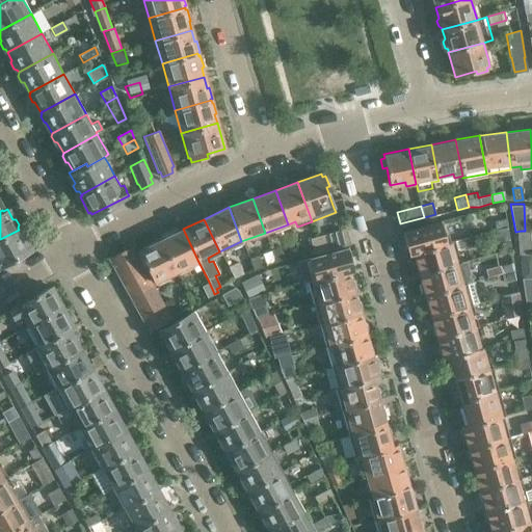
[(494,221),(495,231),(507,227),(506,219),(494,221)]
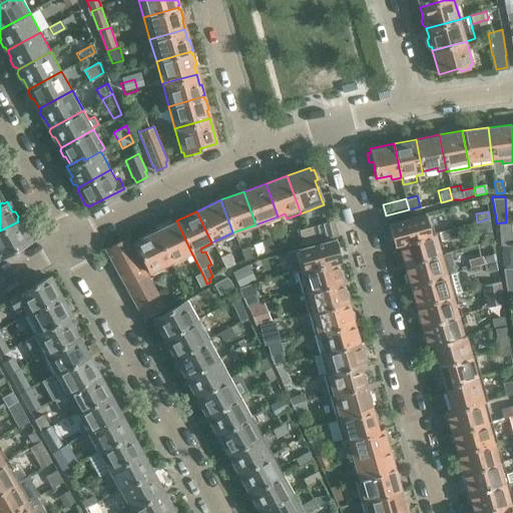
[(418,215),(389,223),(395,244),(399,243),(399,244),(435,234),(435,232),(431,233),(424,212),(418,214),(418,215)]
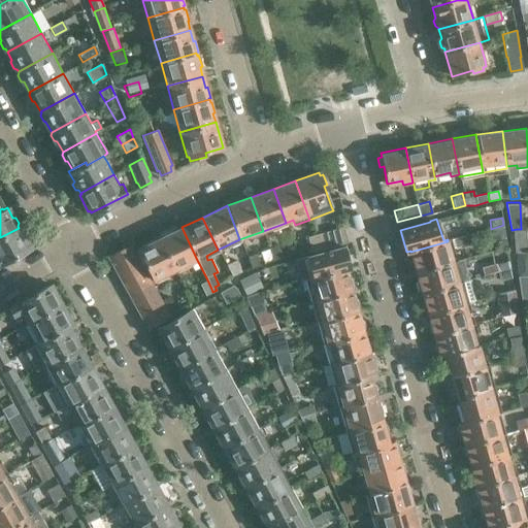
[(338,226),(316,232),(321,246),(347,240),(349,239),(345,228),(344,225),(338,226)]
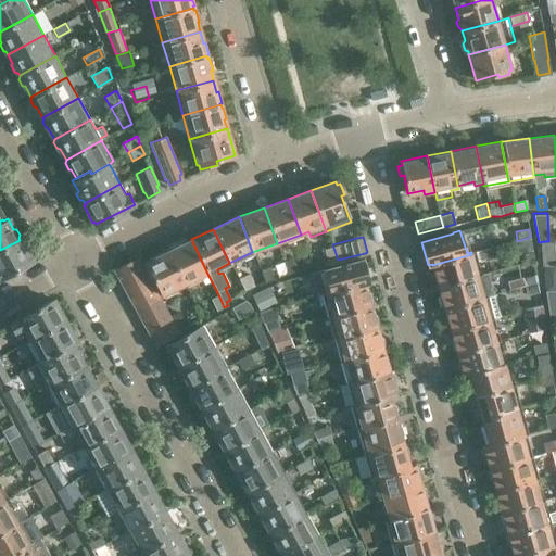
[(207,274),(191,239),(168,251),(185,285),(207,274)]
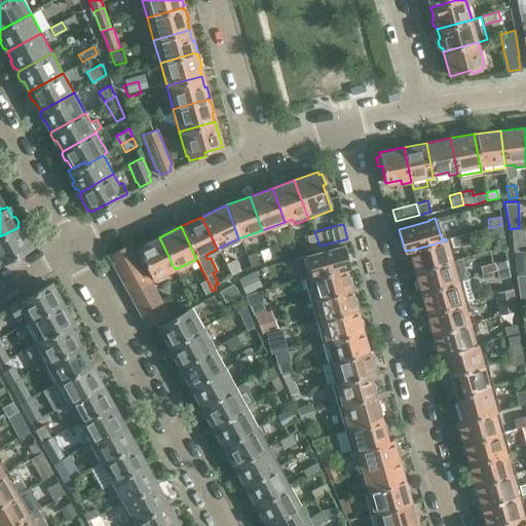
[(20,229),(19,227),(0,236),(0,264),(30,248),(29,246),(31,245),(22,228),(20,229)]
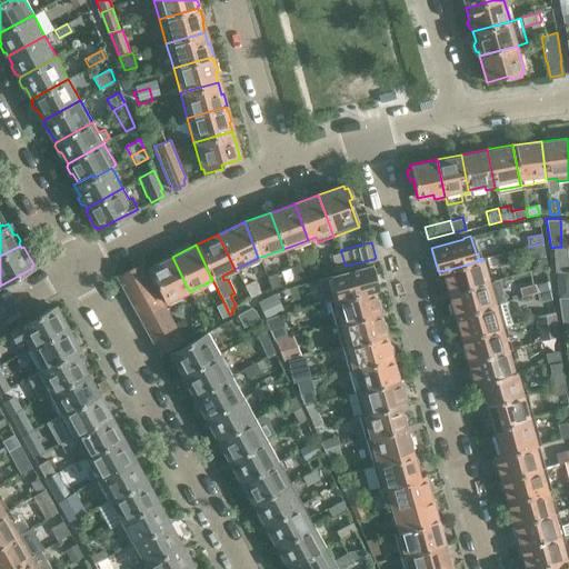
[(346,266),(340,250),(331,253),(336,269),(346,266)]
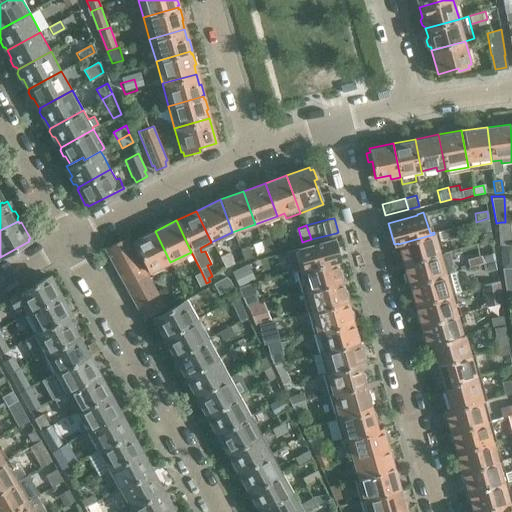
[(434,234),(398,244),(400,251),(398,254),(400,261),(403,262),(404,264),(440,254),(443,253),(440,240),(453,236),(451,229),(437,233),(434,234)]
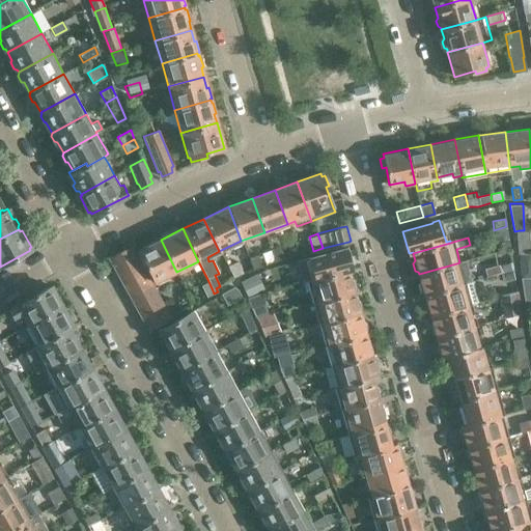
[(140,251),(147,268),(154,281),(158,279),(159,281),(176,272),(161,240),(139,250),(140,251)]
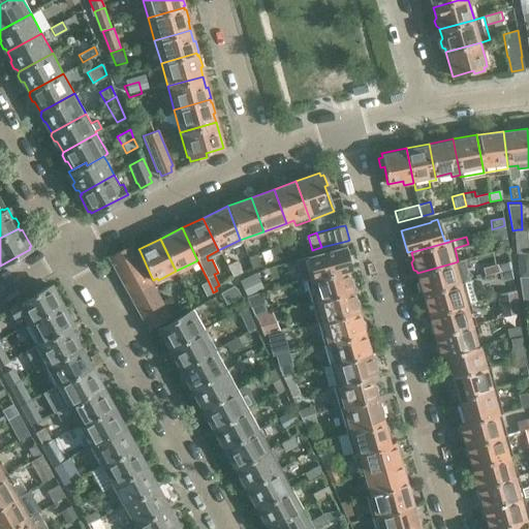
[(130,245),(109,257),(117,272),(137,260),(142,269),(147,267),(139,250),(134,253),(130,245)]
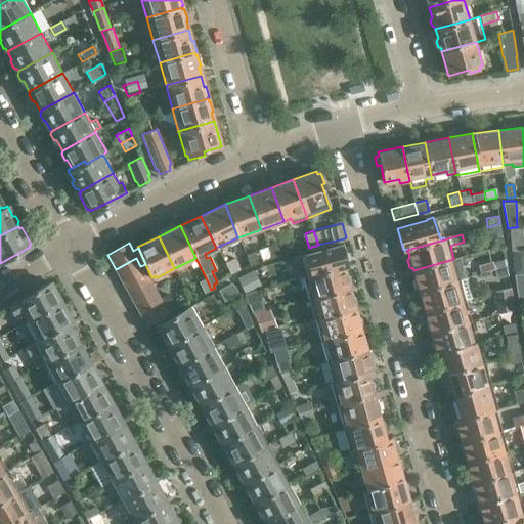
[(271,258),(279,255),(275,244),(267,246),(271,258)]
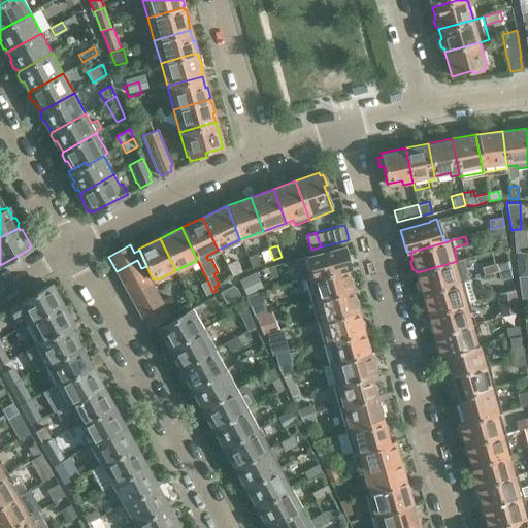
[(338,246),(295,258),(301,282),(351,268),(344,246),(339,249),(338,246)]
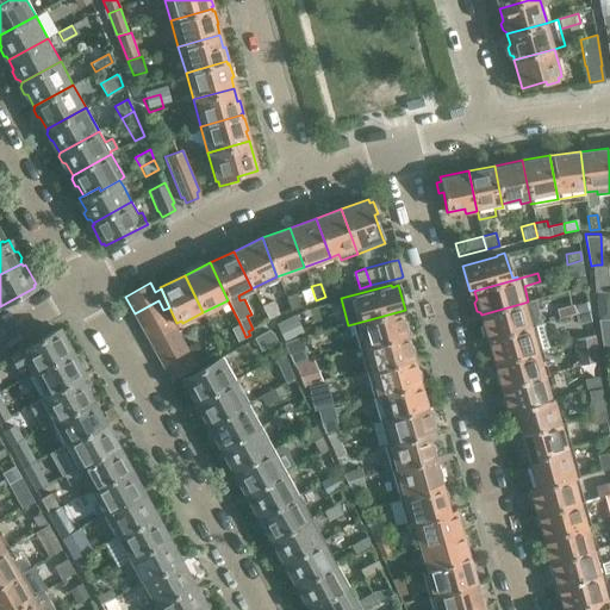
[(609,290),(593,291),(595,311),(596,321),(609,319),(609,290)]
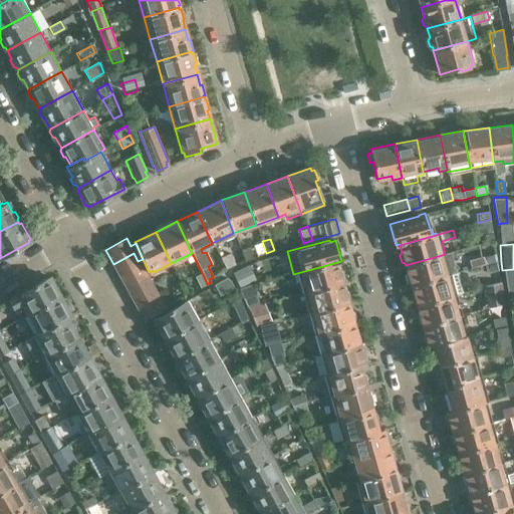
[(239,249),(243,260),(251,257),(246,246),(239,249)]
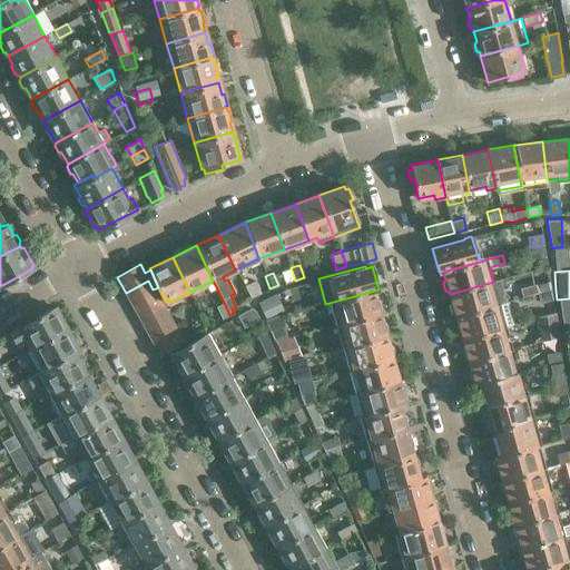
[(500,279),(493,282),(490,283),(450,294),(452,302),(450,305),(452,313),(455,315),(455,317),(495,306),(500,305),(507,303),(500,279)]
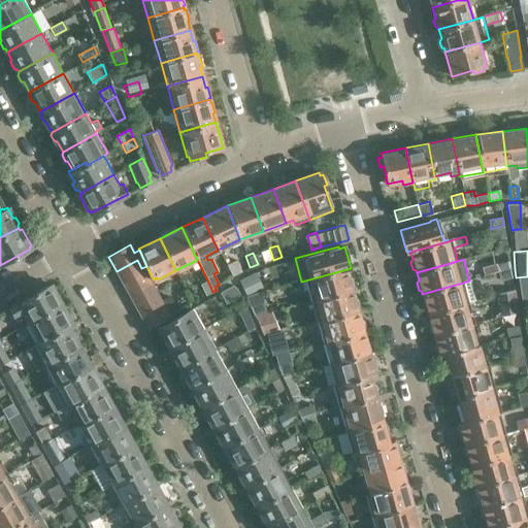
[(137,260),(117,271),(123,283),(143,271),(141,268),(137,260)]
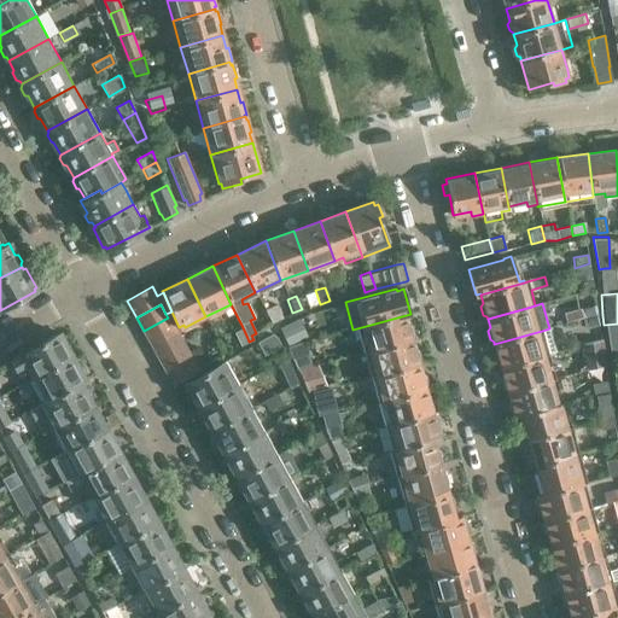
[(598,314),(596,304),(583,308),(584,319),(598,314)]
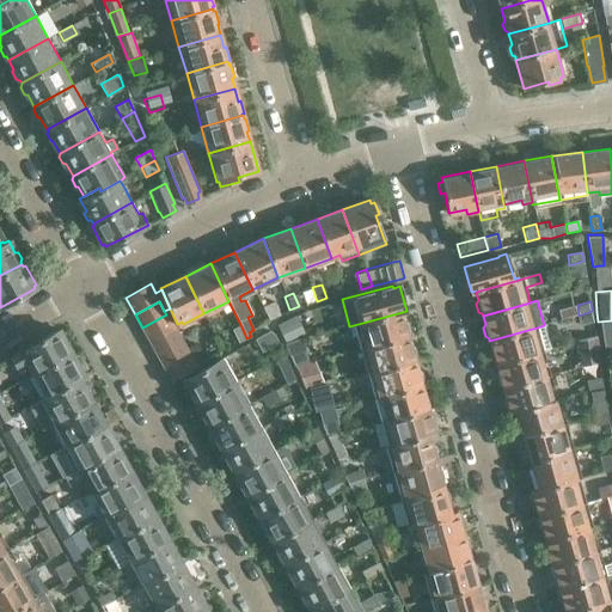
[(262,308),(268,322),(279,316),(273,304),(262,308)]
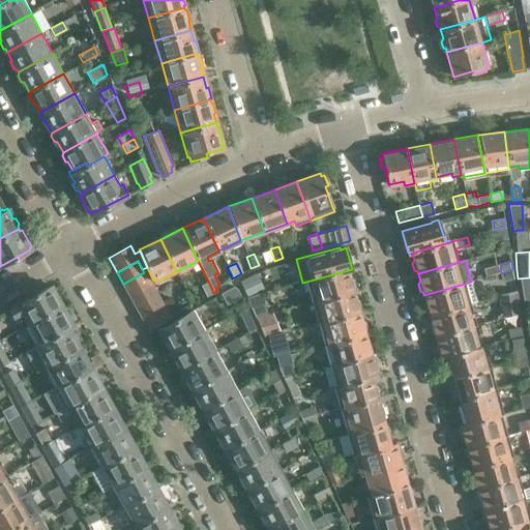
[(352,269),(306,282),(313,302),(353,291),(355,288),(353,281),(350,280),(348,271),(352,270),(352,269)]
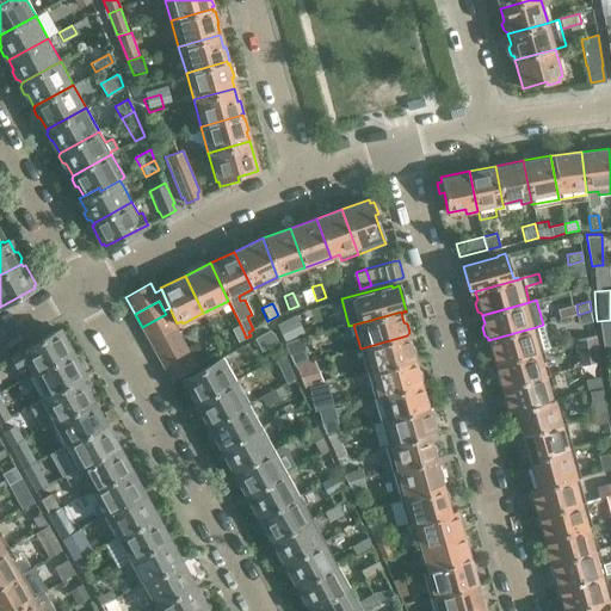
[(592,321),(591,310),(578,315),(579,325),(592,321)]
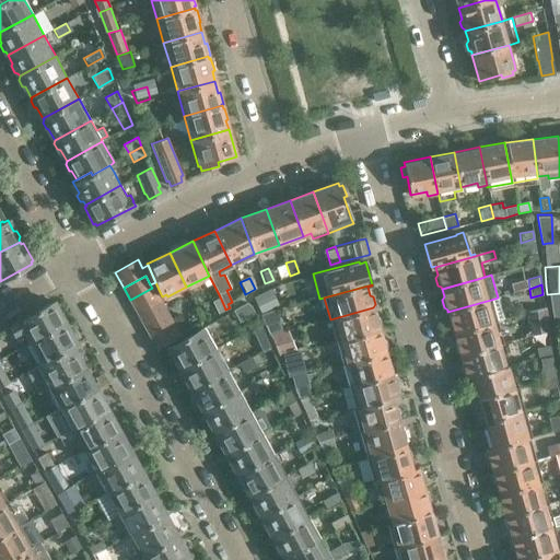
[(152,288),(130,300),(137,312),(159,300),(152,288)]
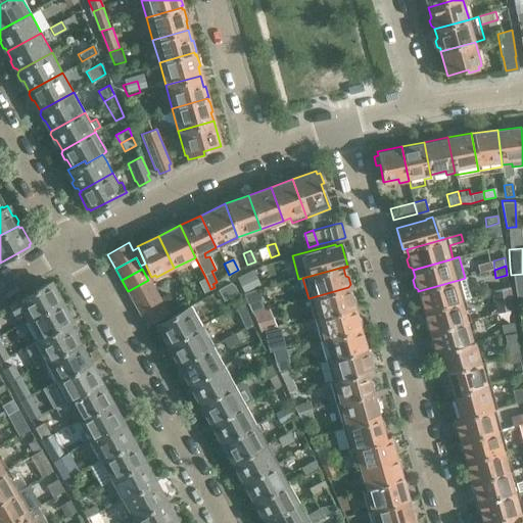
[(252,270),(237,279),(244,293),(260,286),(252,270)]
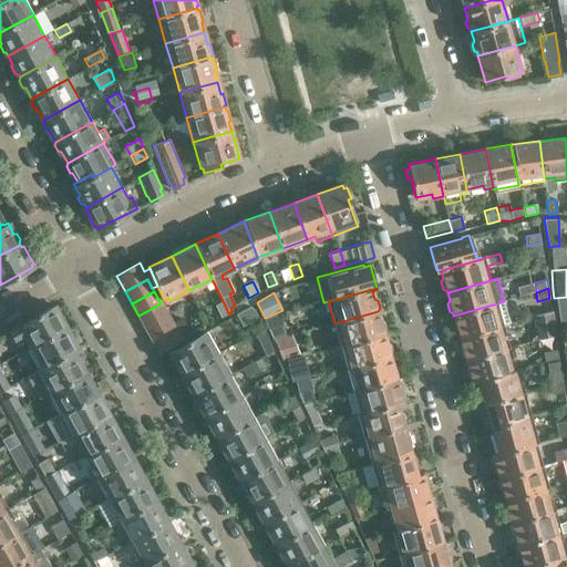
[(566,297),(554,298),(558,322),(566,321),(566,297)]
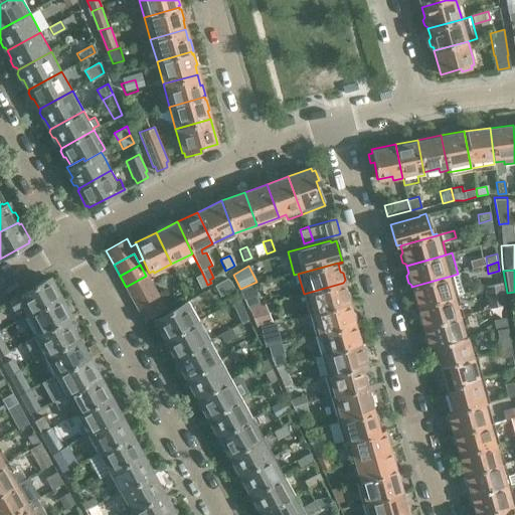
[(452,276),(448,277),(411,287),(413,294),(412,297),(414,304),(417,305),(417,306),(464,293),(458,274),(452,276)]
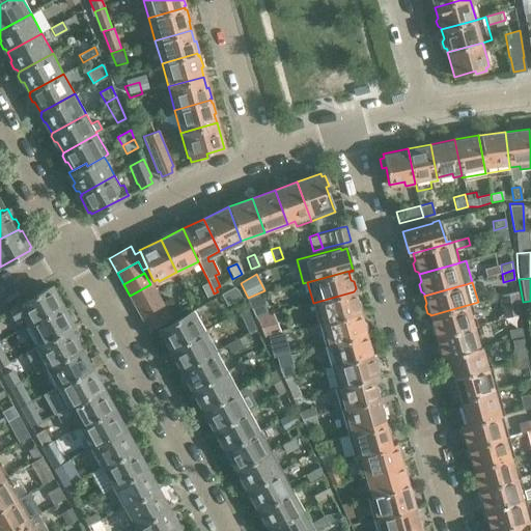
[(206,298),(214,294),(208,283),(201,286),(206,298)]
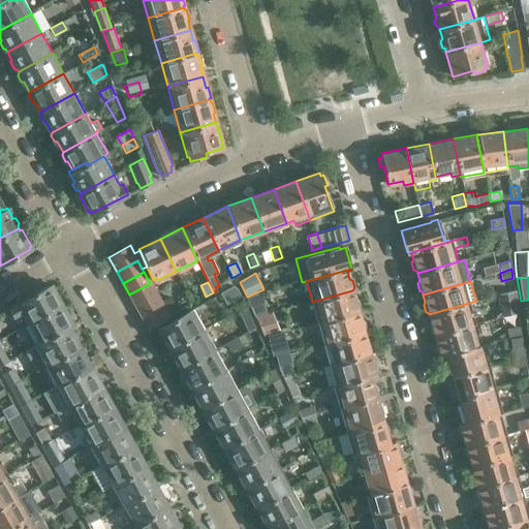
[(157,294),(150,283),(129,294),(135,306),(157,294)]
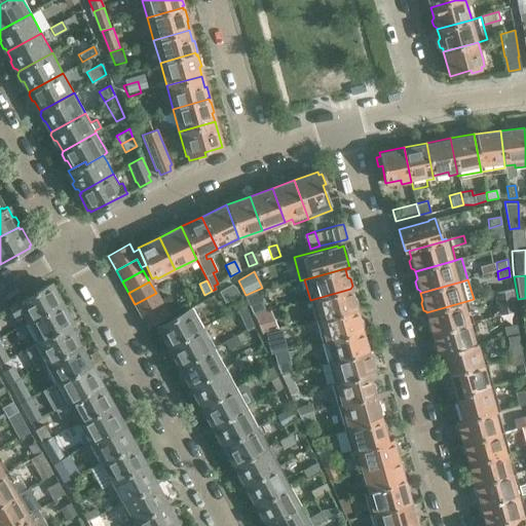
[(50,286),(49,284),(9,306),(14,315),(21,312),(27,323),(61,304),(60,302),(62,300),(52,285),(50,286)]
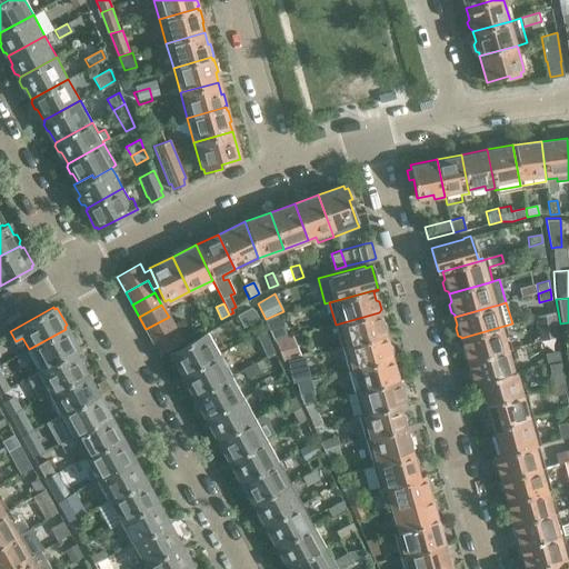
[(250,308),(237,316),(243,328),(259,319),(256,311),(250,308)]
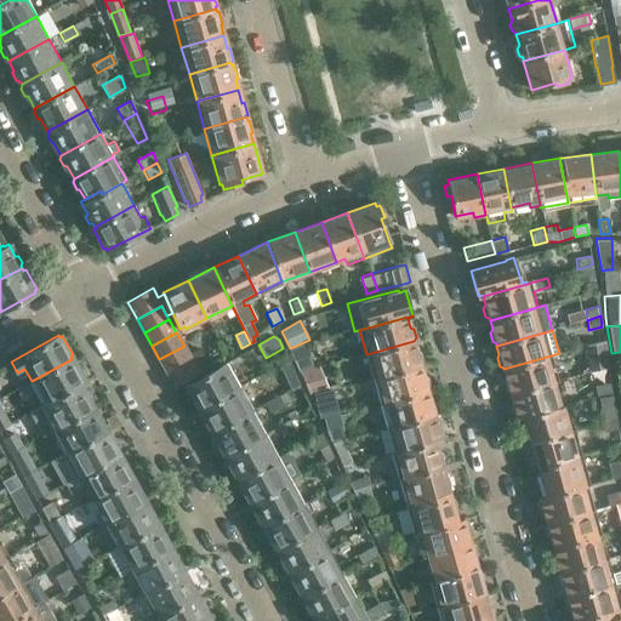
[(414,341),(366,354),(372,379),(421,365),(423,362),(421,353),(417,352),(414,341)]
